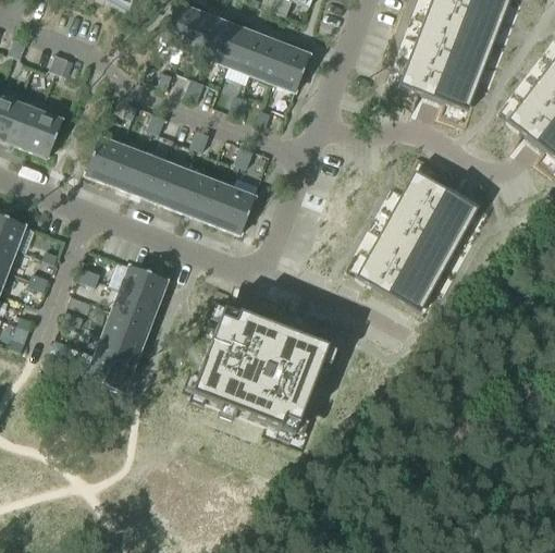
[(100,0),(100,1),(128,12),(133,0),(148,0),(151,1),(151,0),(100,0)]
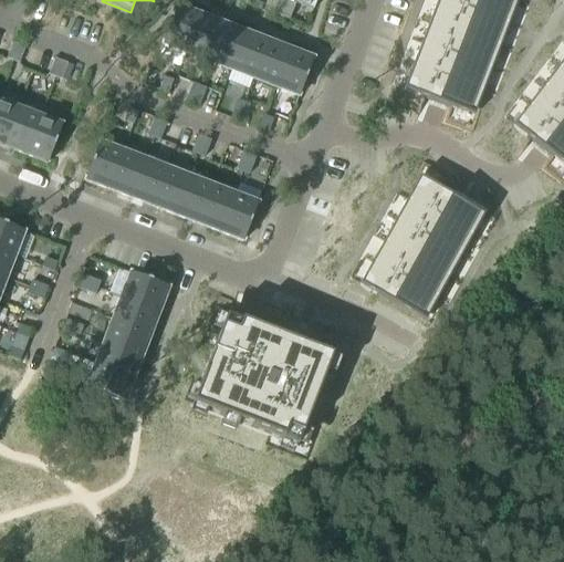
[(272,0),(269,9),(280,12),(284,0),(272,0)]
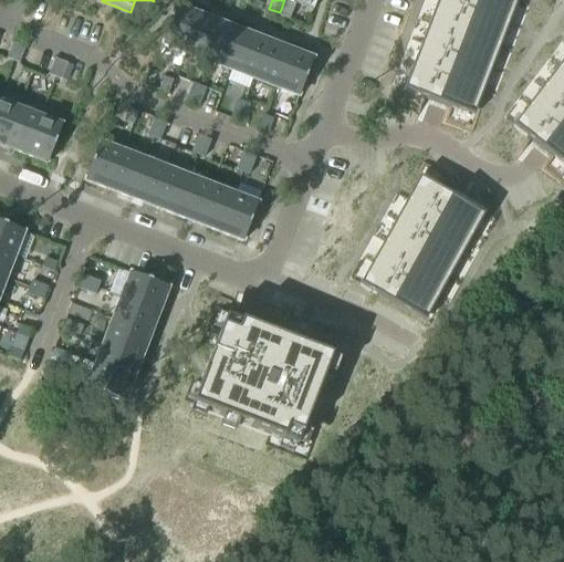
[(284,0),(280,12),(291,17),(298,0),(314,7),(316,0),(284,0)]
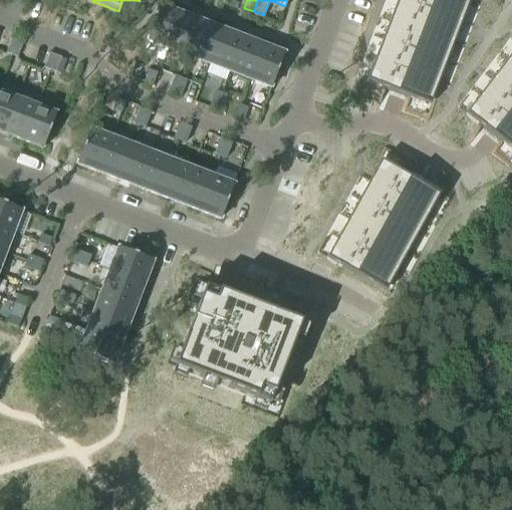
[(395,0),(365,80),(399,92),(431,104),(470,0),(395,0)]
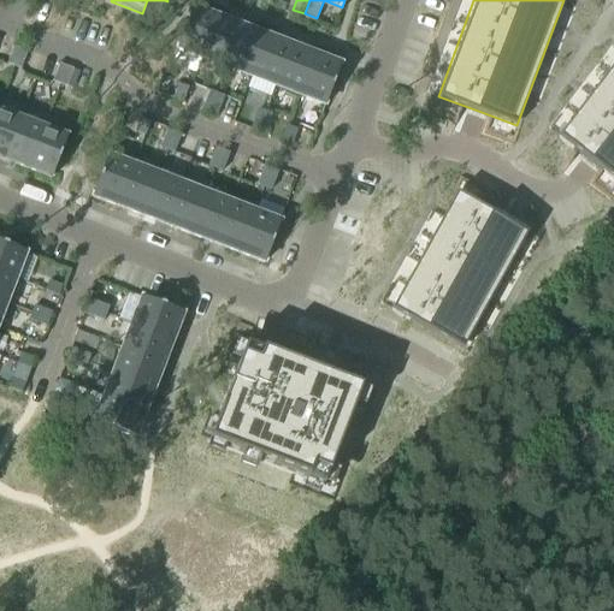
[(204,55),(219,15),(194,5),(178,46),(204,55)]
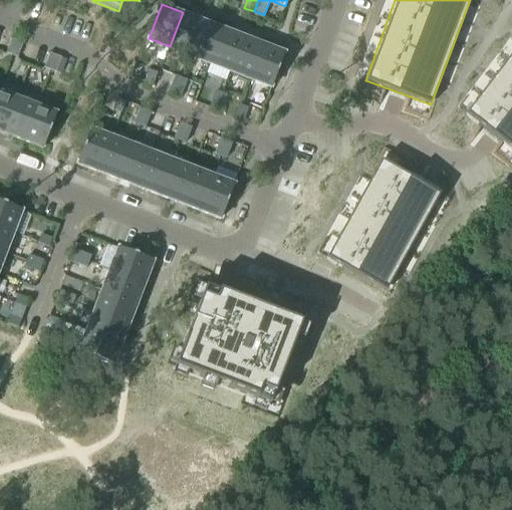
[(183,12),(170,46),(191,54),(203,20),(183,12)]
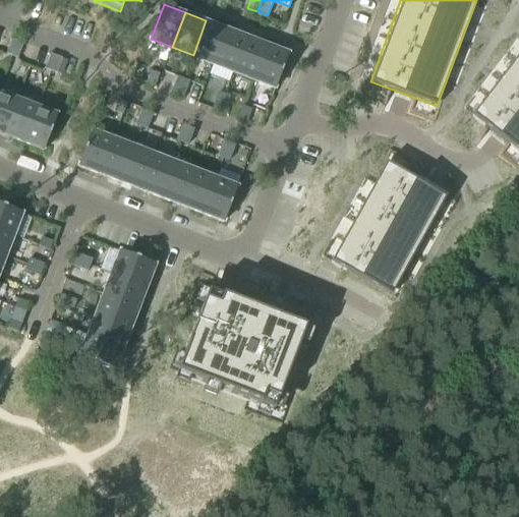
[(206,20),(193,55),(214,63),(226,29),(206,20)]
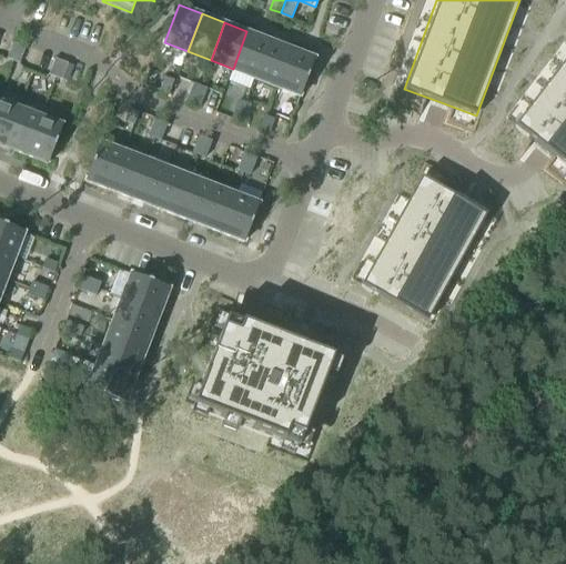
[(255,77),(270,40),(246,31),(233,69),(255,77)]
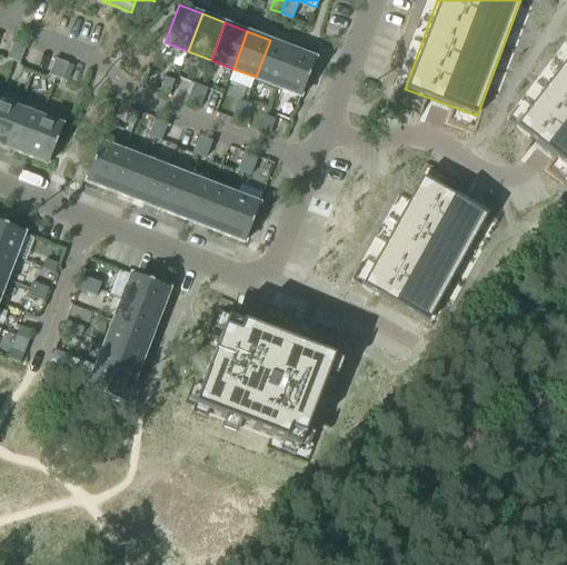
[(15,40),(11,48),(23,53),(27,45),(15,40)]
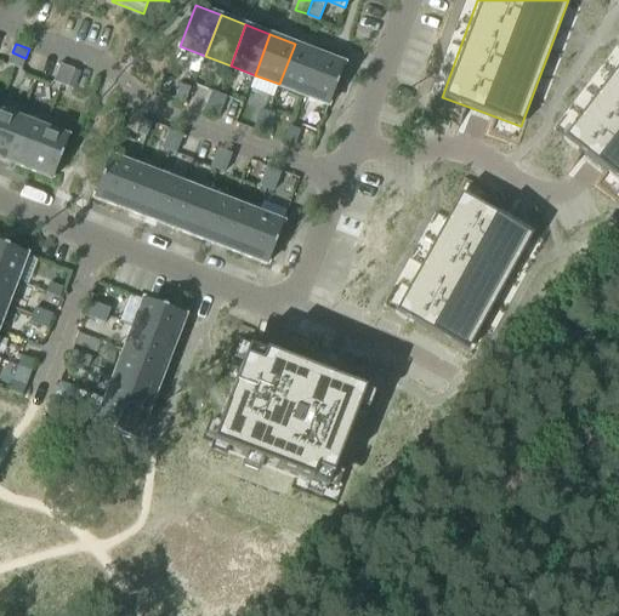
[(295,44),(279,84),(304,93),(319,53),(295,44)]
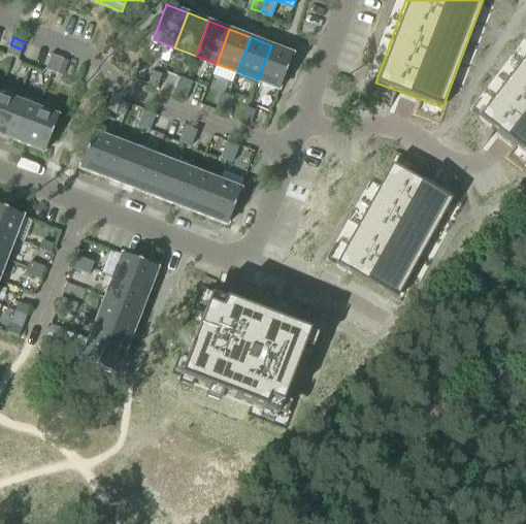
[(10,44),(7,52),(20,57),(22,50),(10,44)]
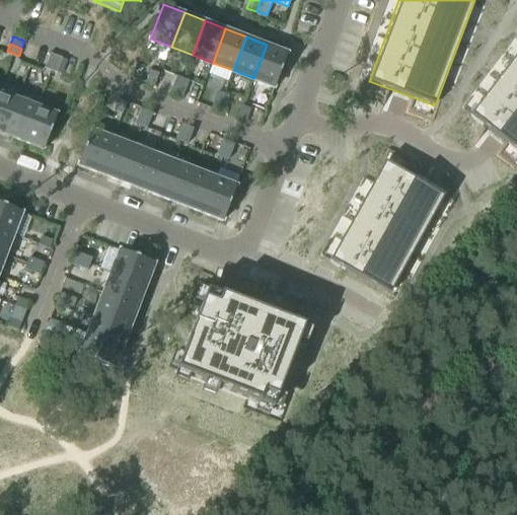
[(267,45),(253,78),(275,86),(288,53),(267,45)]
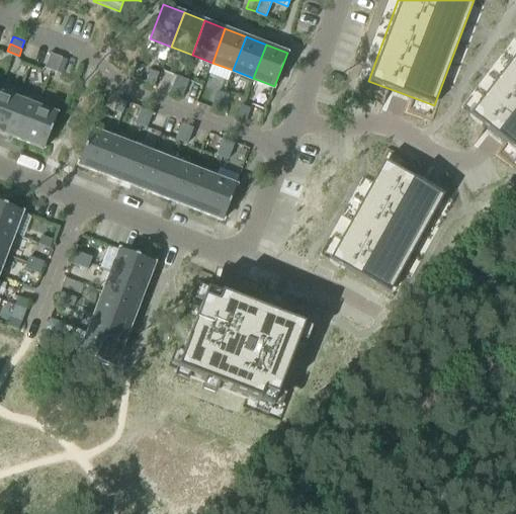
[(52,52),(49,59),(60,63),(63,56),(52,52)]
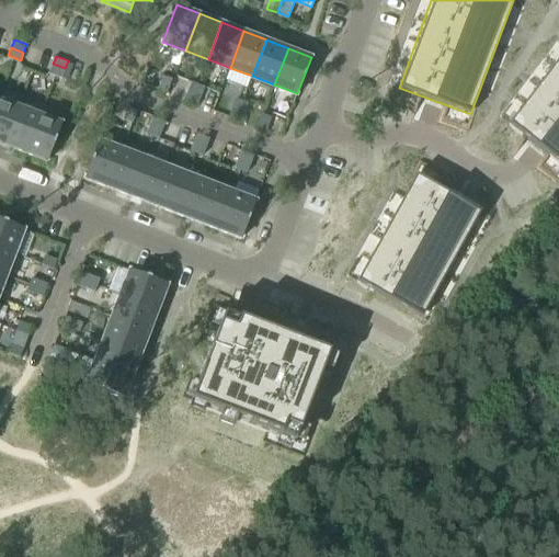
[(558,57),(508,124),(538,147),(558,162),(558,57)]
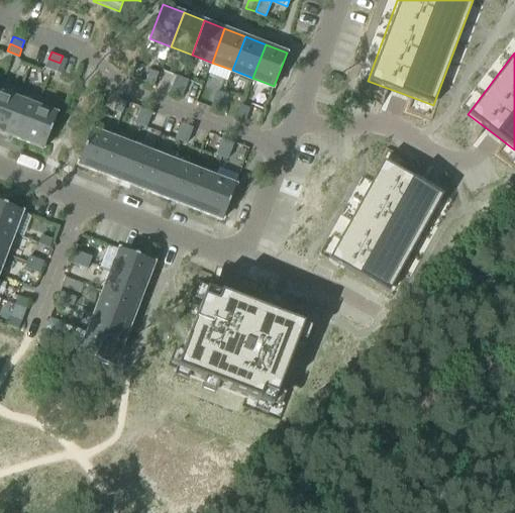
[(60,63),(57,70),(63,72),(68,58),(63,56),(60,63)]
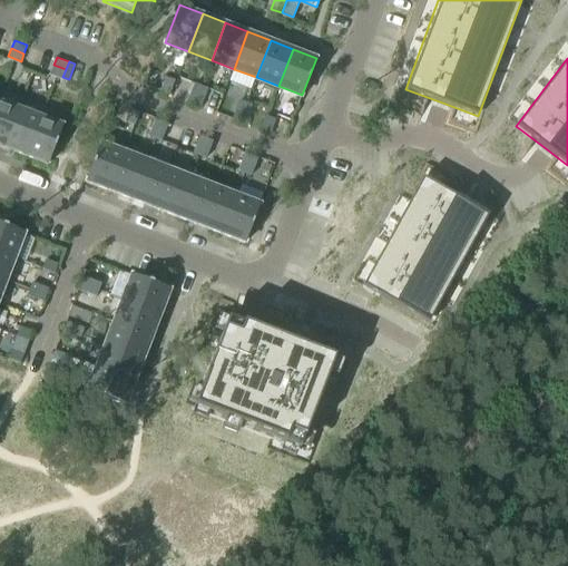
[(54,65),(50,72),(62,77),(66,69),(54,65)]
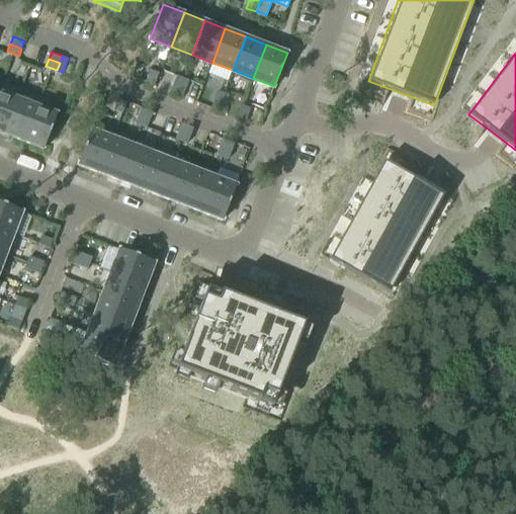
[(152,69),(147,80),(155,83),(159,71),(152,69)]
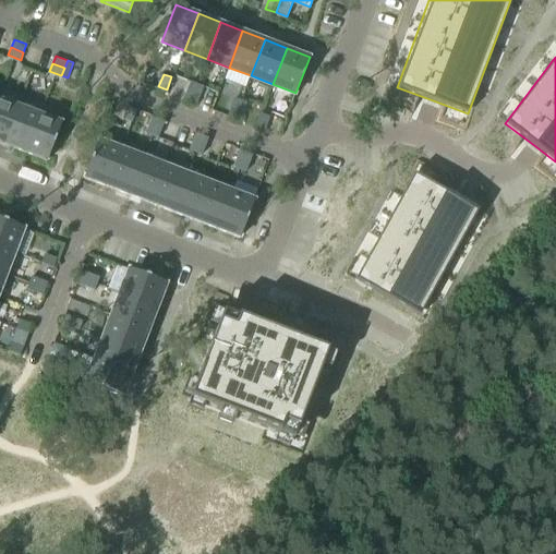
[(188,88),(200,93),(203,85),(191,80),(188,88)]
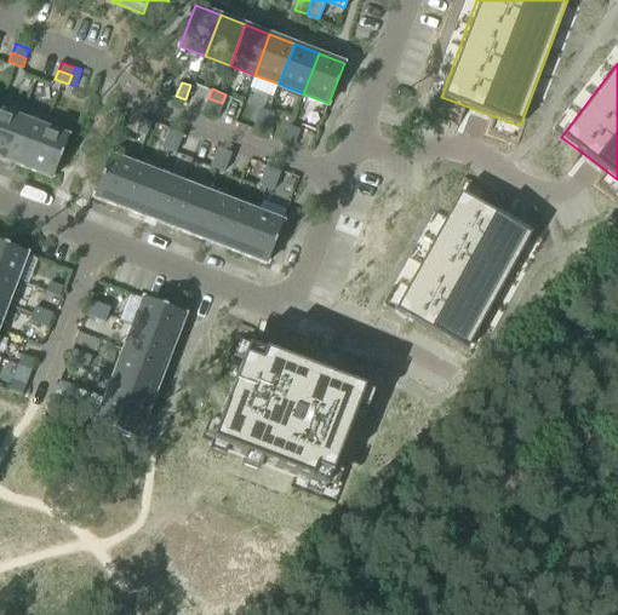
[(3,97),(0,103),(0,155),(6,159),(26,107),(3,97)]
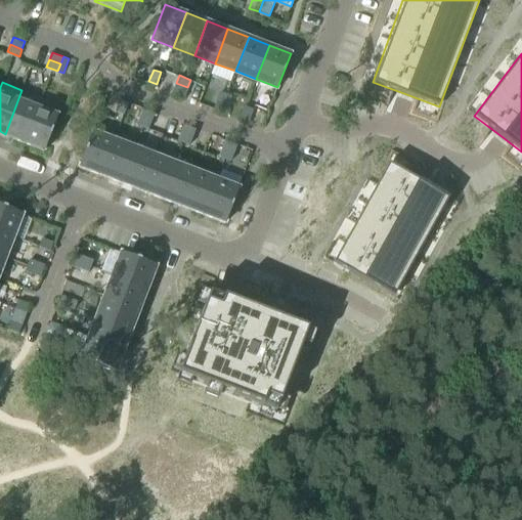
[(184,95),(187,87),(176,83),(173,91),(184,95)]
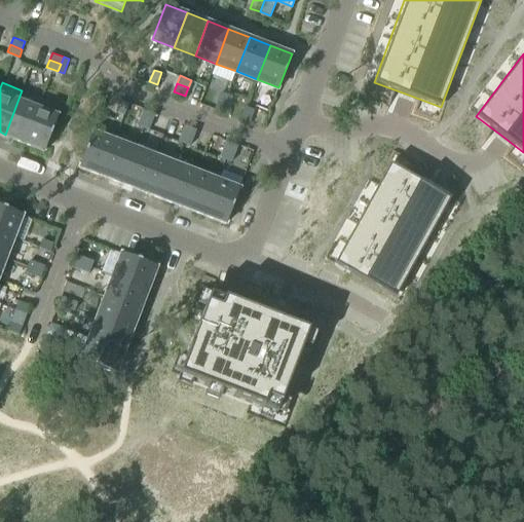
[(25,142),(41,98),(22,90),(5,135),(25,142)]
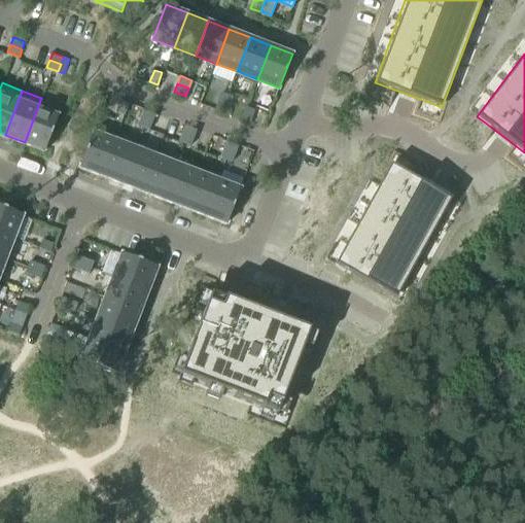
[(219,99),(231,104),(234,96),(222,92),(219,99)]
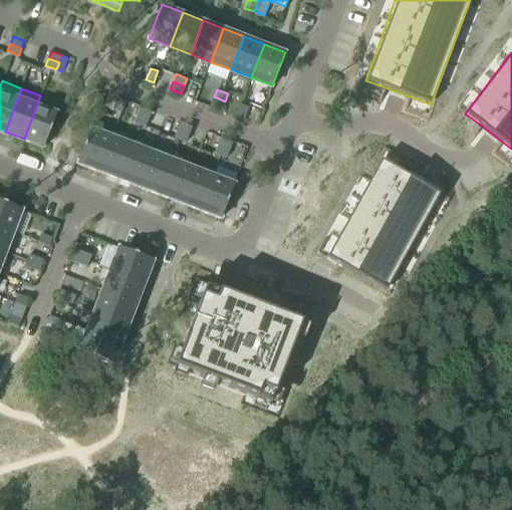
[(40,95),(24,139),(44,147),(60,103),(40,95)]
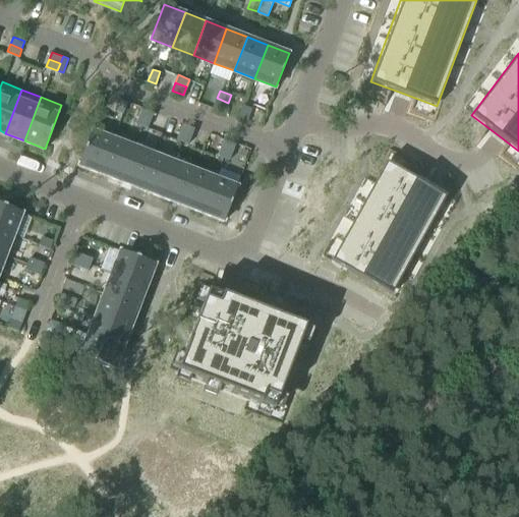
[(124,113),(128,100),(121,98),(117,110),(124,113)]
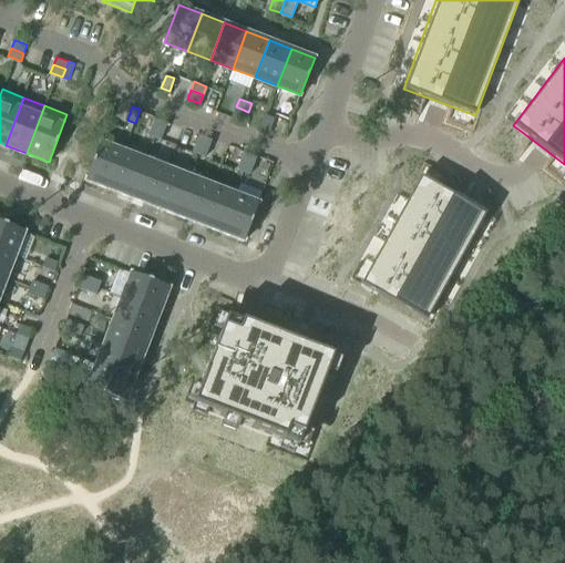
[(245,121),(248,112),(236,106),(233,115),(245,121)]
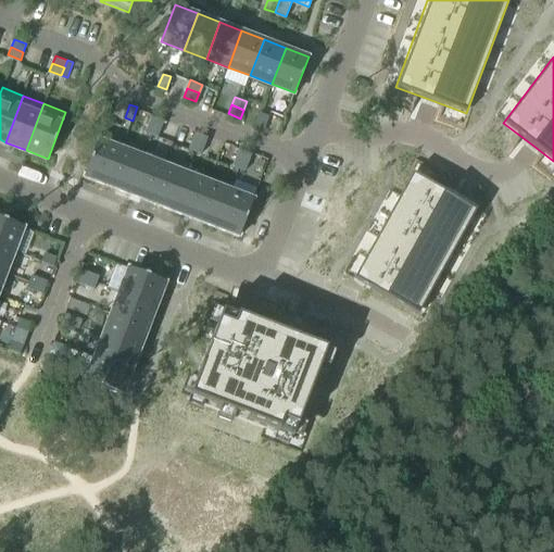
[(261,111),(256,123),(264,126),(268,113),(261,111)]
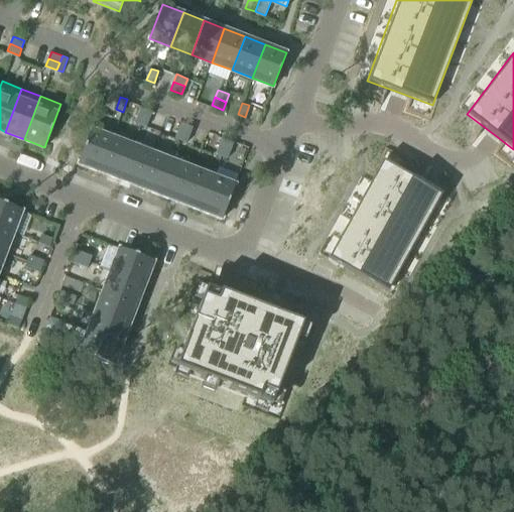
[(138,113),(150,117),(153,109),(142,105),(138,113)]
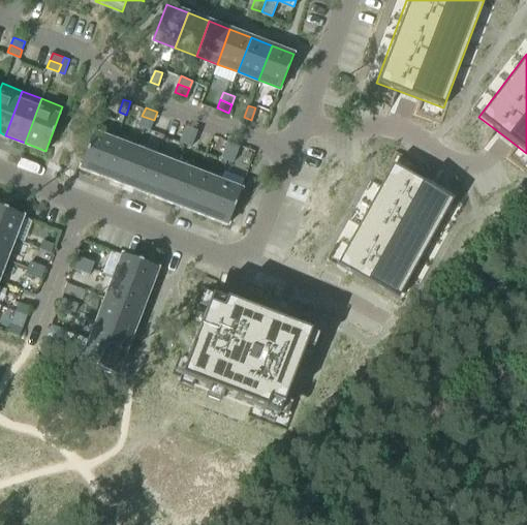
[(151,128),(154,120),(142,116),(138,124),(151,128)]
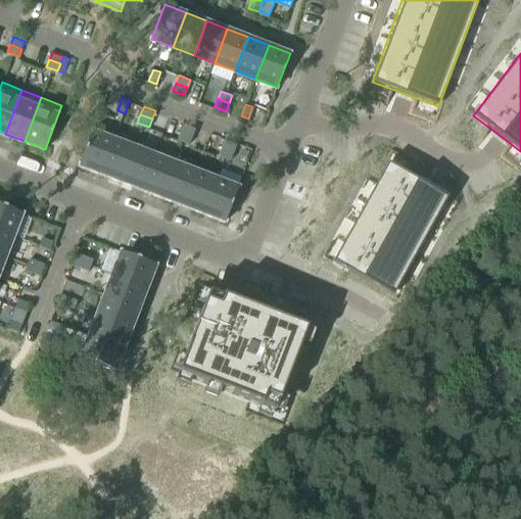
[(182,130),(193,135),(196,126),(185,122),(182,130)]
